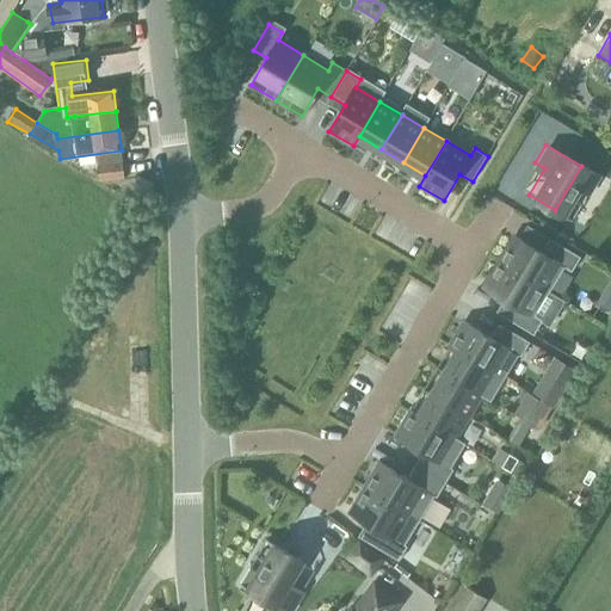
[(99,177),(125,174),(124,161),(98,165),(99,177)]
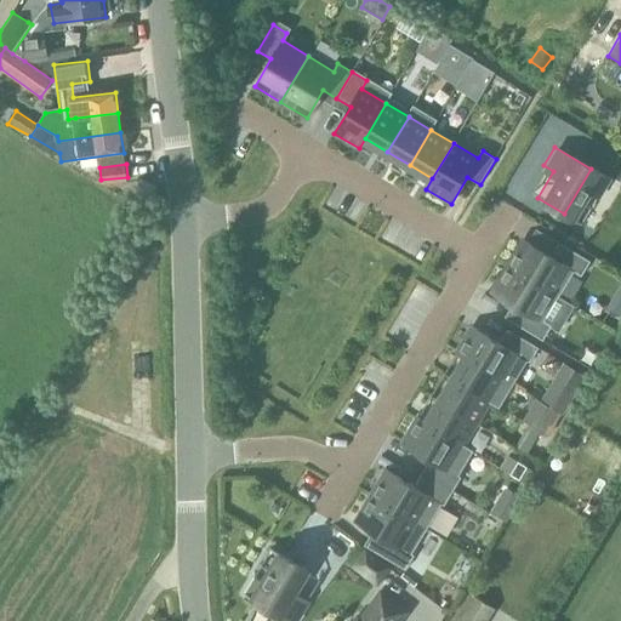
[(577,272),(586,258),(559,243),(551,256),(524,240),(508,266),(554,294),(570,268),(577,272)]
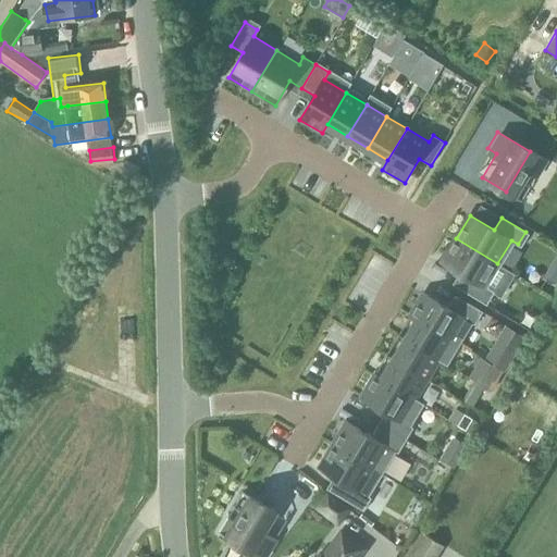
[(497,263),(456,238),(442,262),(467,276),(459,289),(482,302),(490,291),(483,286),(497,263)]
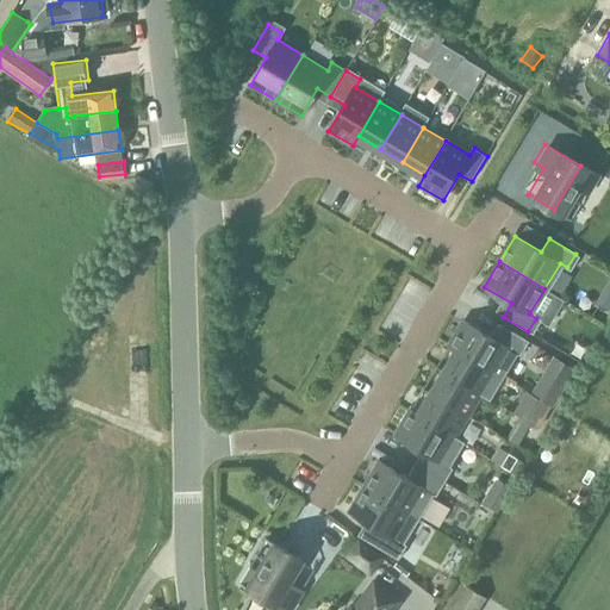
[(516,352),(524,338),(499,323),(491,336),(465,321),(449,344),(460,350),(495,372),(509,347),(516,352)]
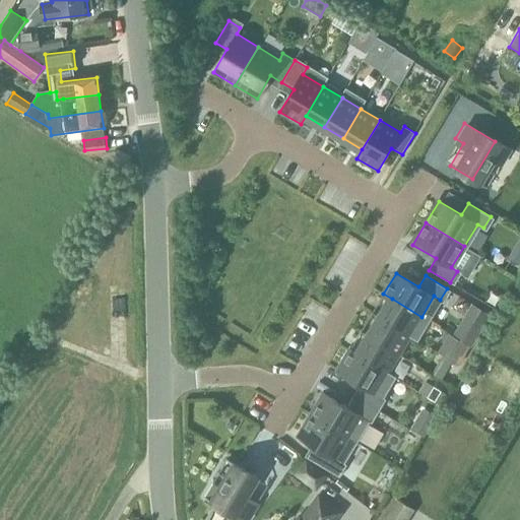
[(421,317),(392,299),(381,318),(410,335),(421,317)]
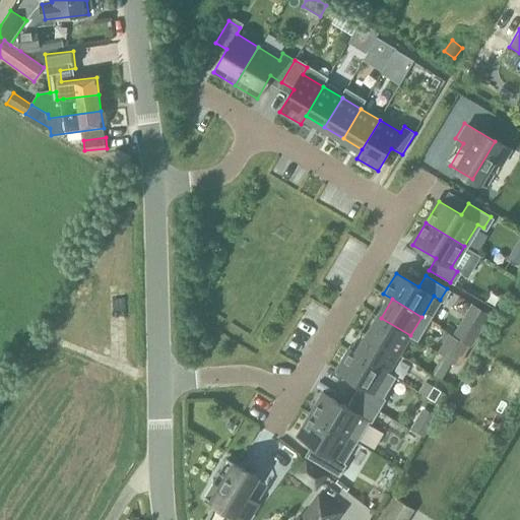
[(490,313),(474,304),(465,319),(480,328),(490,313)]
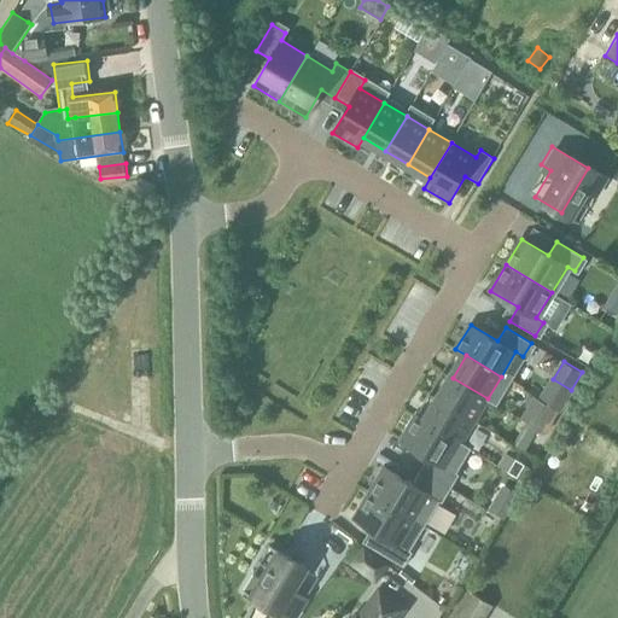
[(474,421),(488,398),(453,378),(438,400),(474,421)]
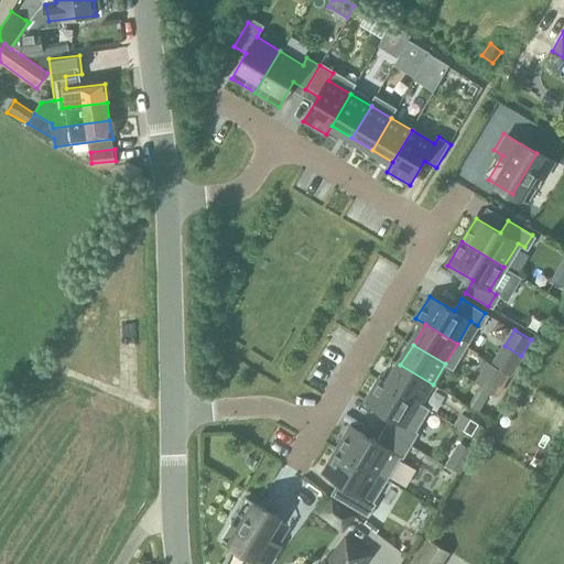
[(488,364),(476,383),(496,396),(508,376),(492,367),(488,364)]
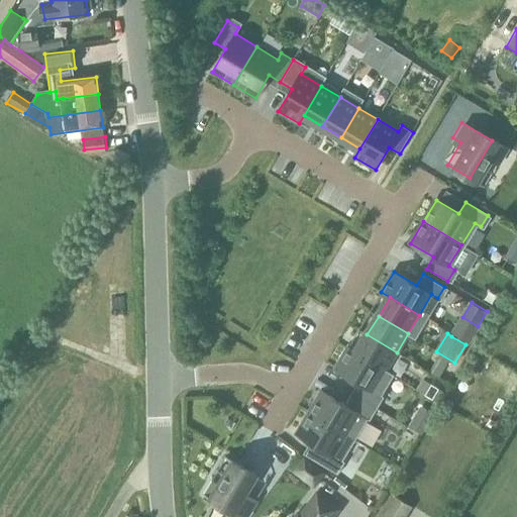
[(397,352),(367,334),(356,352),(386,371),(397,352)]
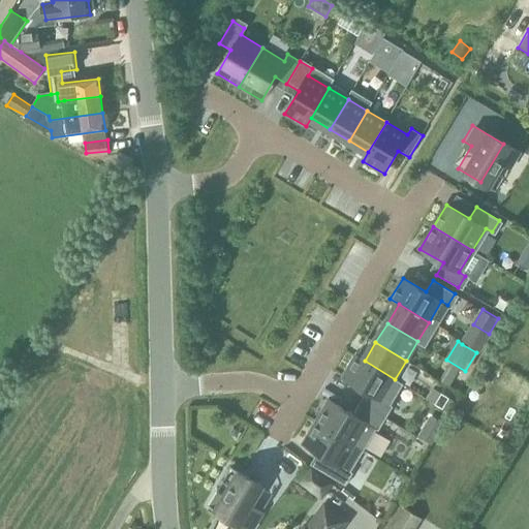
[(382,400),(395,379),(365,361),(356,355),(343,377),(366,391),(360,403),(381,416),(389,404),(382,400)]
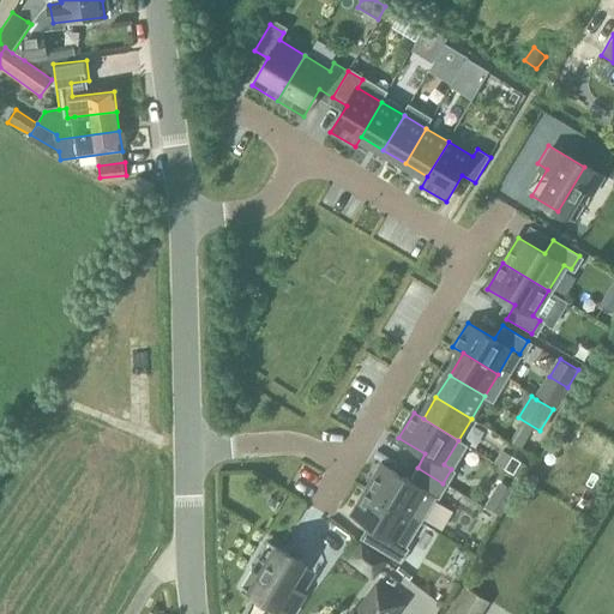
[(534,427),(522,420),(510,441),(522,449),(534,427)]
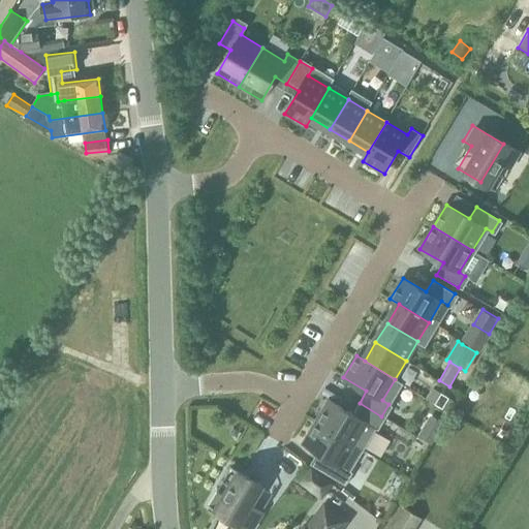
[(465,398),(483,407),(493,390),(474,379),(465,398)]
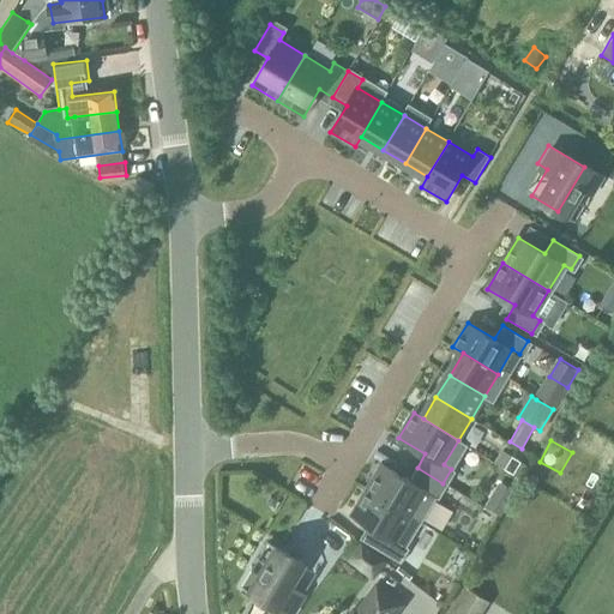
[(516,451),(510,461),(517,465),(523,455),(516,451)]
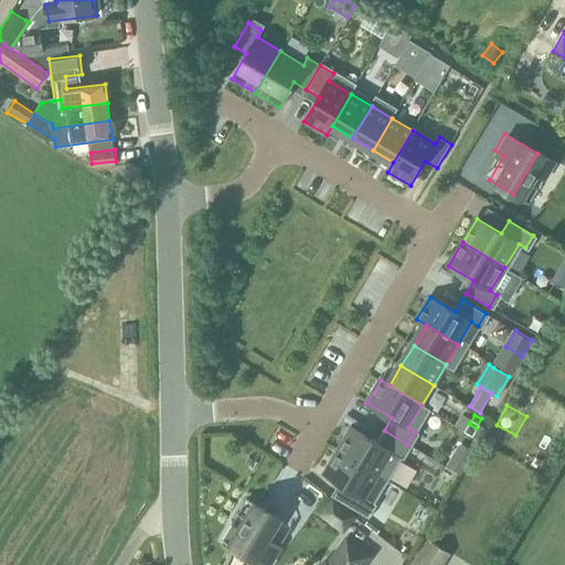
[(400,457),(407,445),(384,430),(376,443),(351,428),(338,451),(379,477),(393,454),(400,457)]
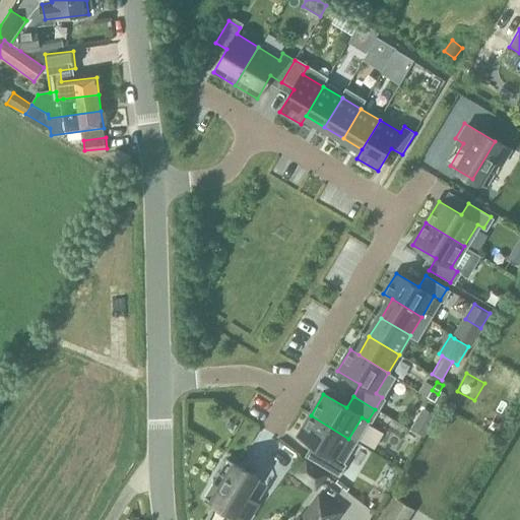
[(348,439),(311,415),(298,438),(320,451),(313,462),(335,475),(342,464),(336,460),(348,439)]
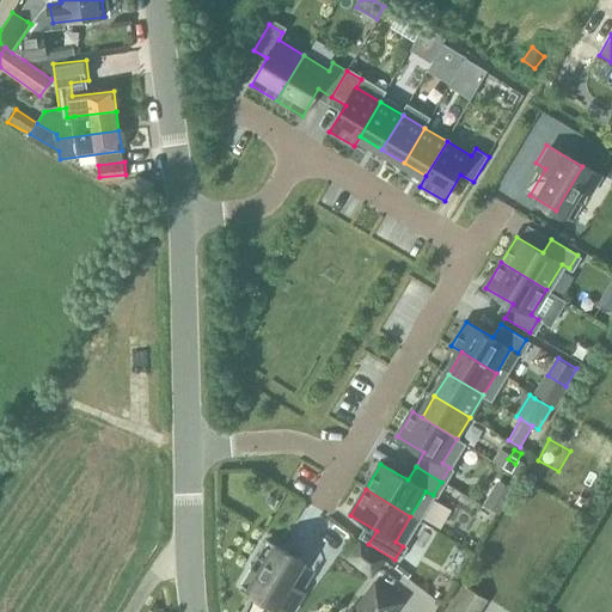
[(305,545),(280,530),(252,575),(288,595),(299,577),(289,573),(305,545)]
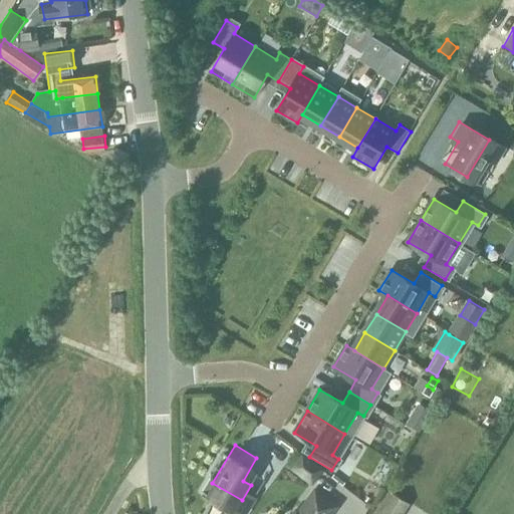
[(323,513),(335,499),(312,482),(296,504),(293,503),(285,513),(323,513)]
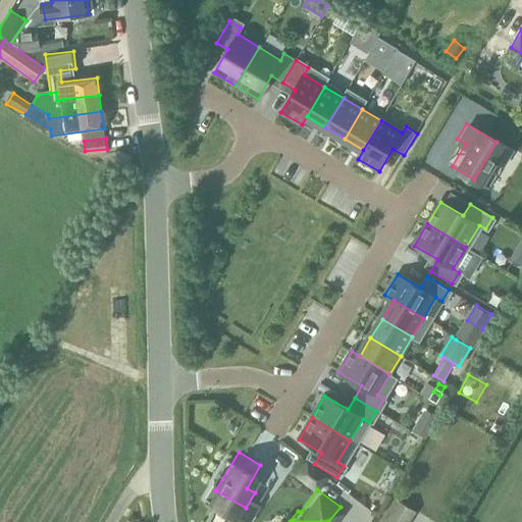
[(407,521),(414,512),(398,501),(382,521),(407,521)]
